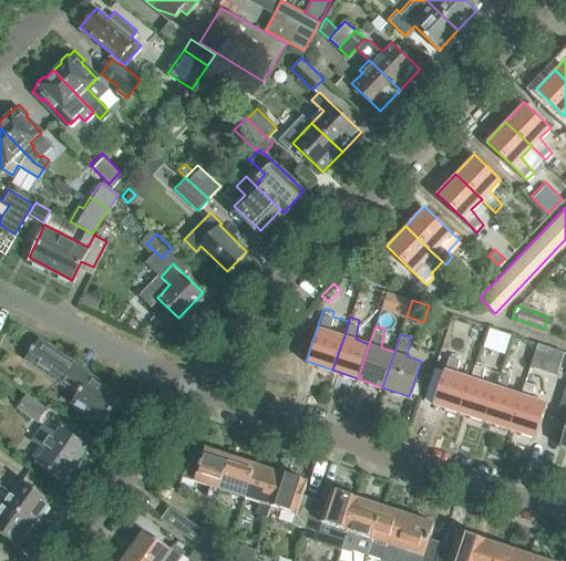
[(71,401),(102,423),(120,400),(99,384),(101,381),(39,336),(24,356),(76,393),(71,401)]
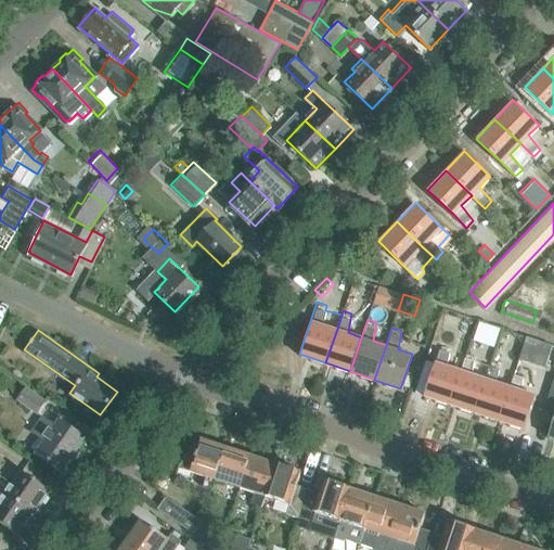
[(525,334),(517,357),(542,366),(551,343),(525,334)]
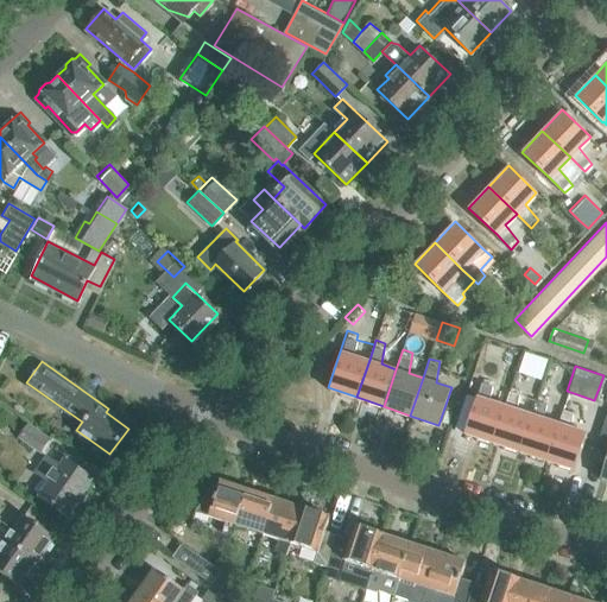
[(482,375),(463,432),(492,442),(504,405),(488,399),(493,379),(482,375)]
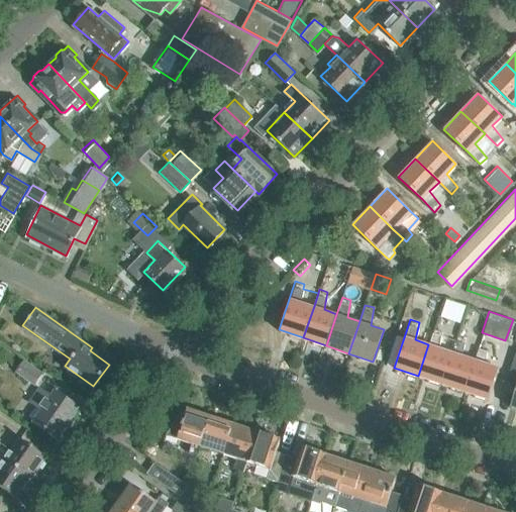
[(433,327),(428,344),(418,376),(440,384),(451,351),(455,338),(441,334),(442,330),(433,327)]
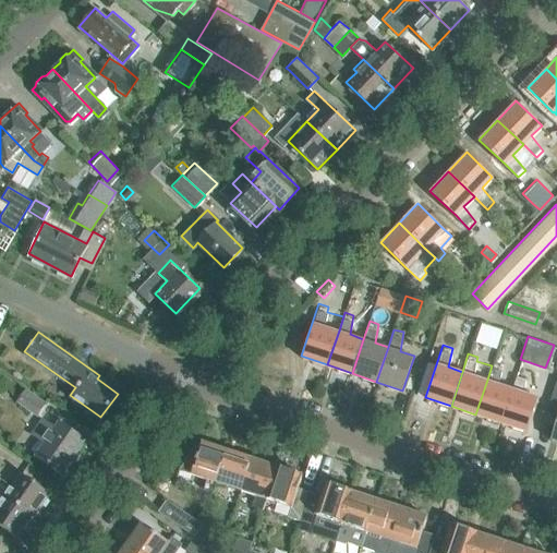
[(493,362),(492,365),(487,380),(475,415),(500,422),(512,388),(517,374),(501,369),(503,364),(493,362)]
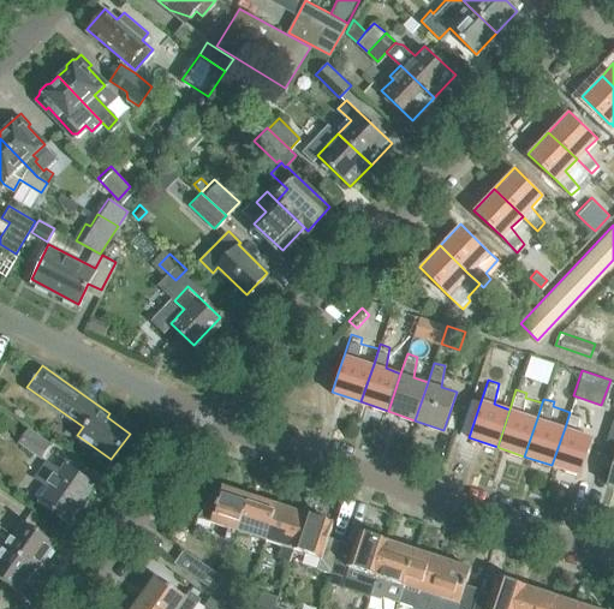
[(565,428),(552,465),(580,475),(592,436),(577,431),(580,416),(570,412),(565,428)]
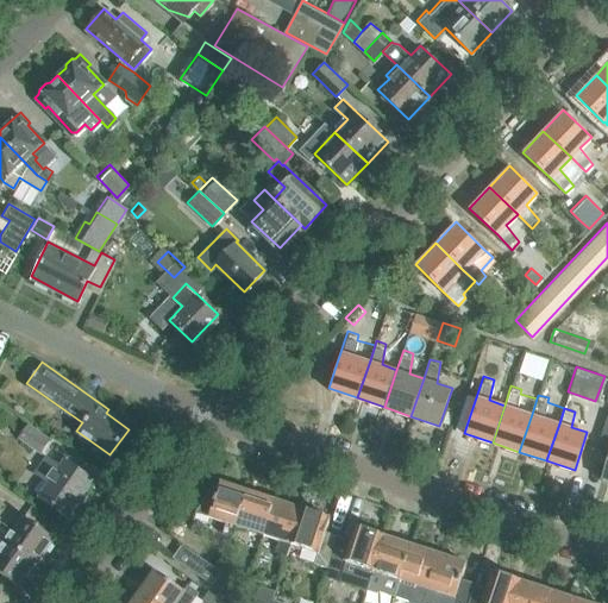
[(607,409),(607,410),(595,447),(607,451),(607,457),(601,478),(607,479),(607,409)]
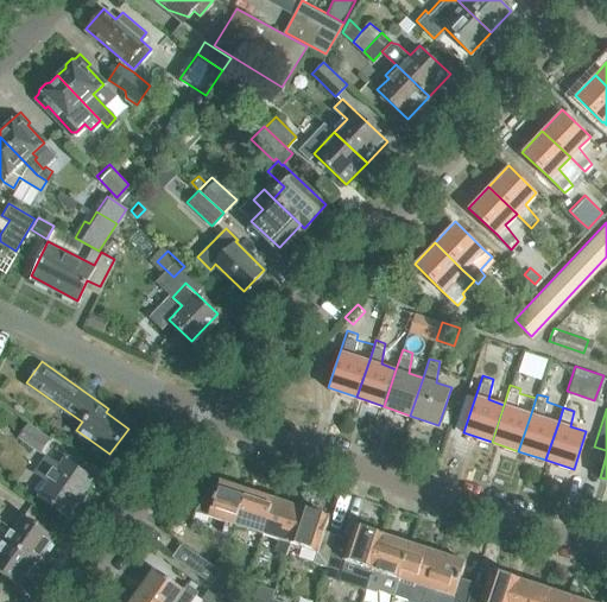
[(18,435),(39,449),(49,436),(26,422),(18,435)]
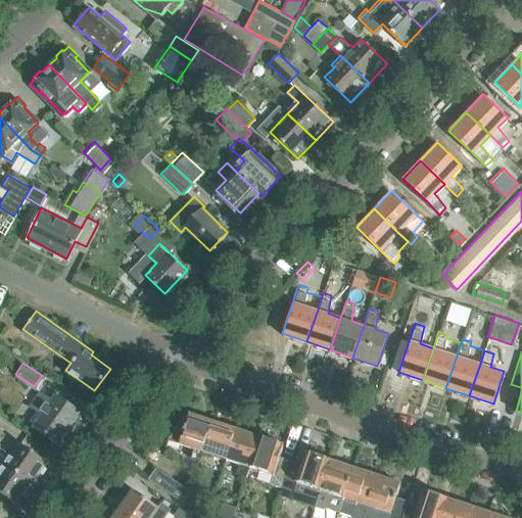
[(26,405),(40,415),(33,425),(57,443),(81,411),(55,392),(51,399),(36,389),(26,405)]
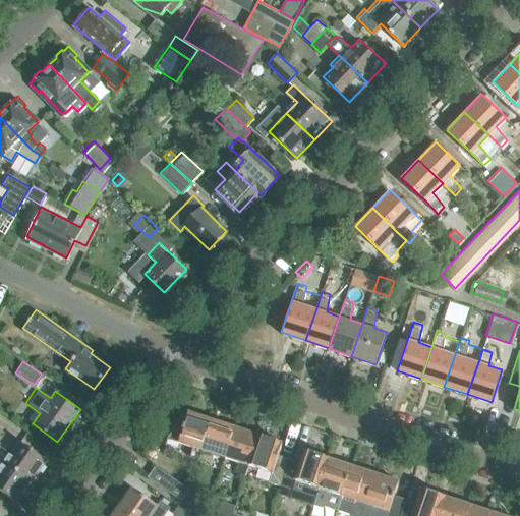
[(166,436),(178,441),(192,446),(189,454),(199,457),(203,449),(212,418),(188,411),(184,422),(176,420),(166,436)]
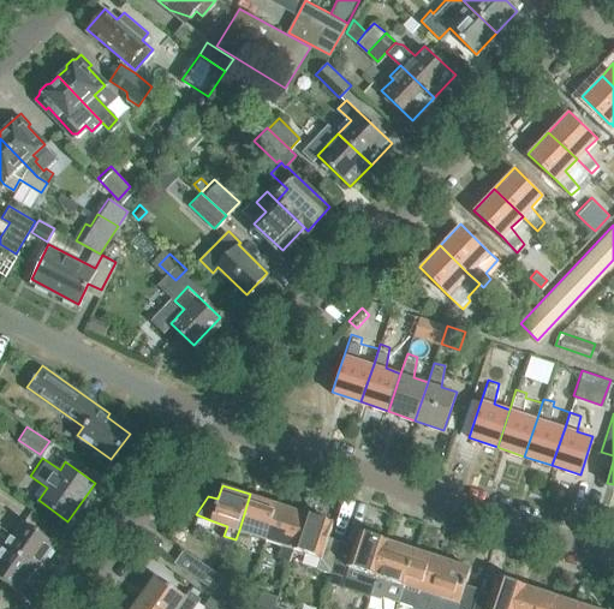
[(278,503),(250,494),(239,530),(266,538),(278,503)]
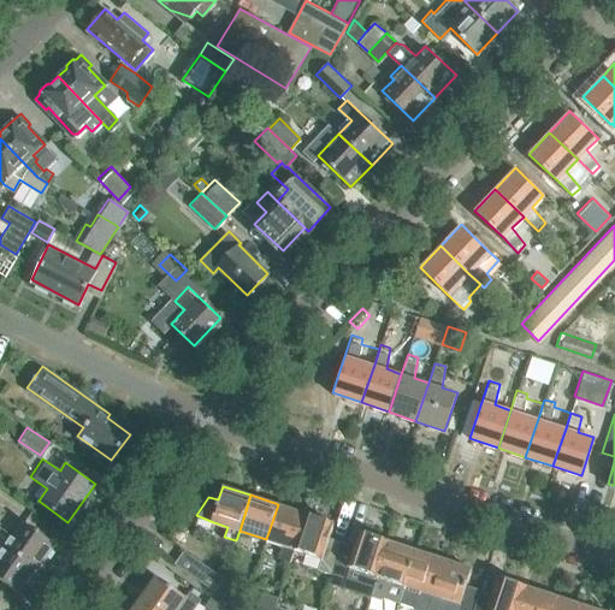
[(306,513),(278,504),(266,539),(282,545),(278,556),(290,560),(294,549),(306,513)]
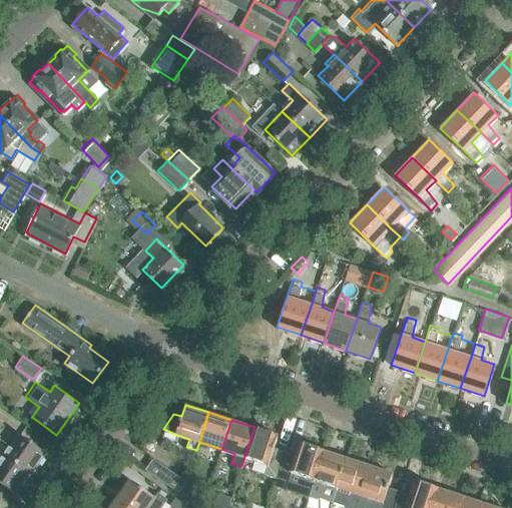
[(244,457),(266,464),(264,472),(275,476),(273,484),(274,484),(285,450),(275,446),(278,435),(254,427),(244,457)]
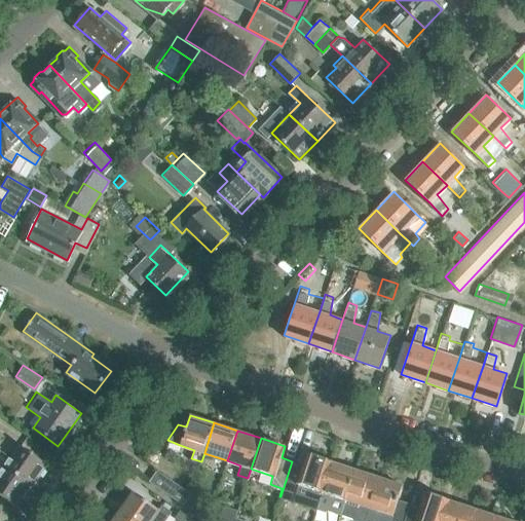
[(0,462),(31,484),(46,463),(19,445),(10,456),(0,449),(0,462)]
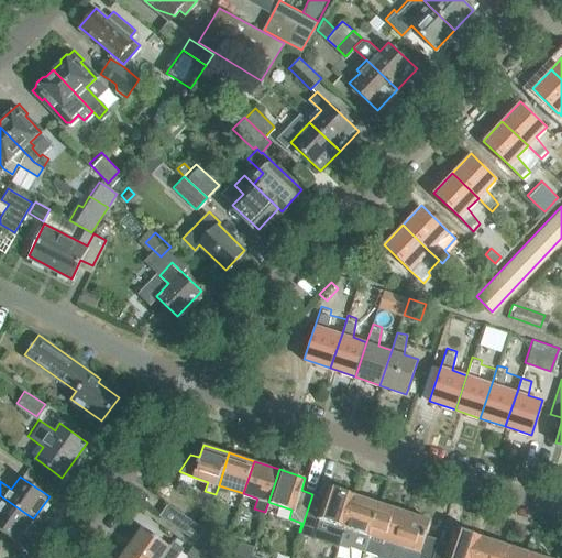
[(330,485),(326,499),(312,494),(300,532),(313,535),(315,532),(327,536),(326,539),(339,544),(339,543),(344,527),(355,494),(330,485)]
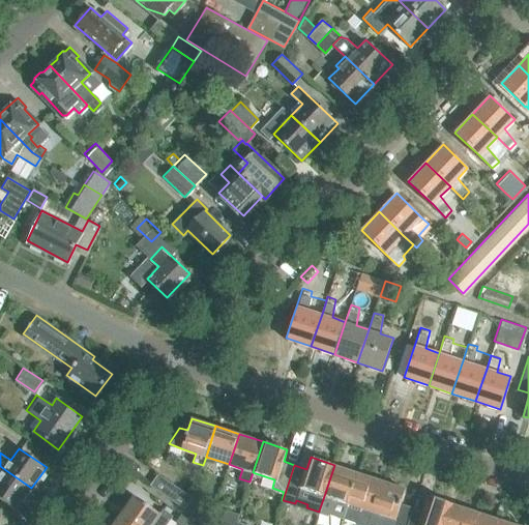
[(334,465),(324,496),(319,511),(343,518),(347,503),(357,472),(334,465)]
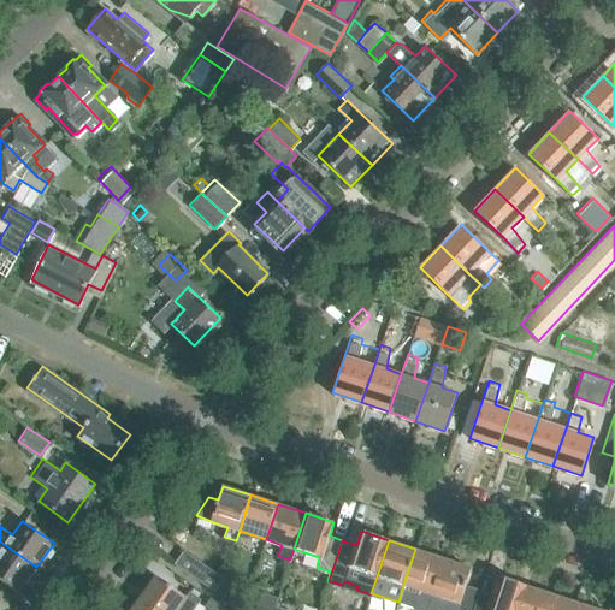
[(0,578),(19,592),(36,567),(0,542),(0,578)]
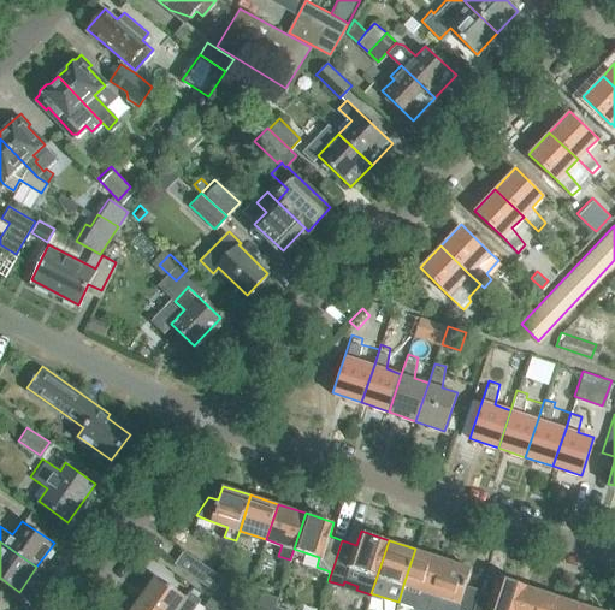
[(173,561),(214,590),(223,576),(183,548),(173,561)]
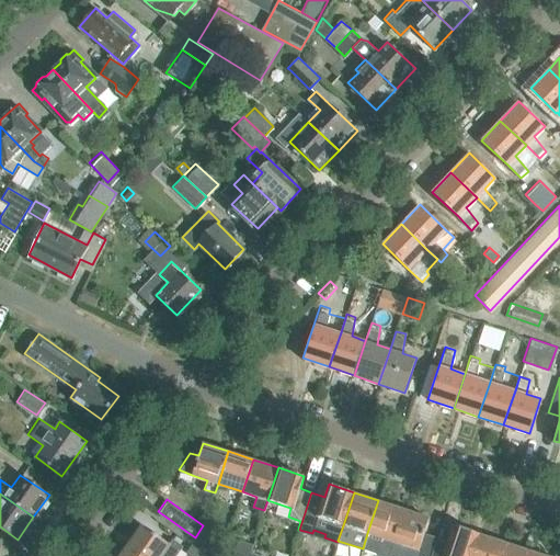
[(378,500),(367,533),(363,548),(386,555),(387,555),(402,508),(378,500)]
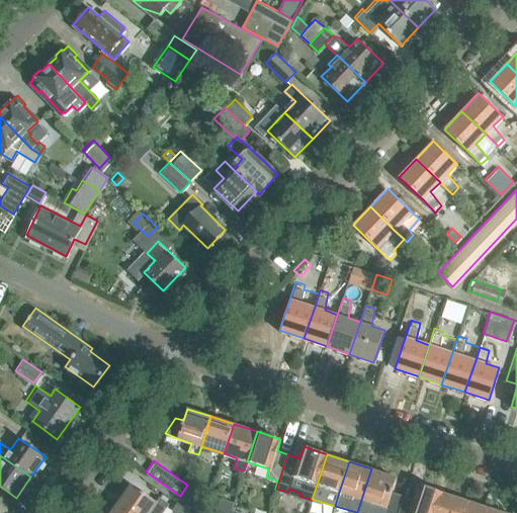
[(396,512),(403,494),(391,490),(395,477),(371,468),(357,512),(396,512)]
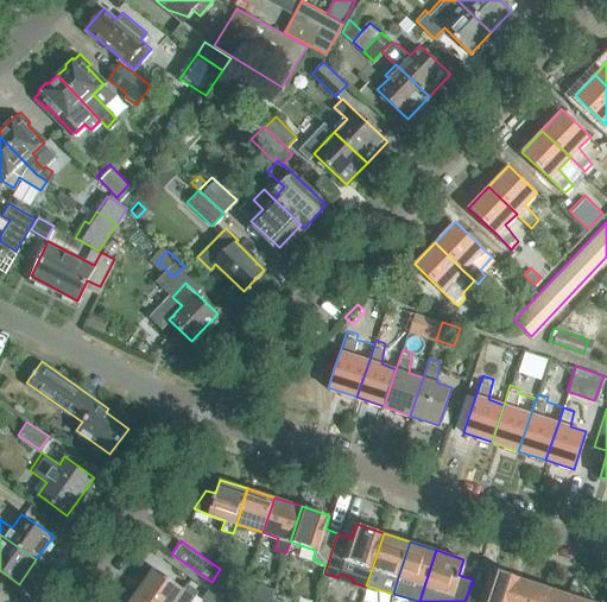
[(153,568),(137,591),(150,601),(189,601),(197,591),(185,582),(182,588),(153,568)]
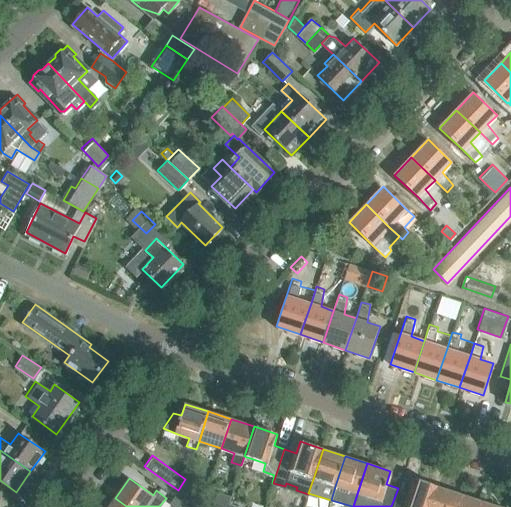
[(430,506),(437,486),(413,479),(409,492),(398,488),(391,506),(430,506)]
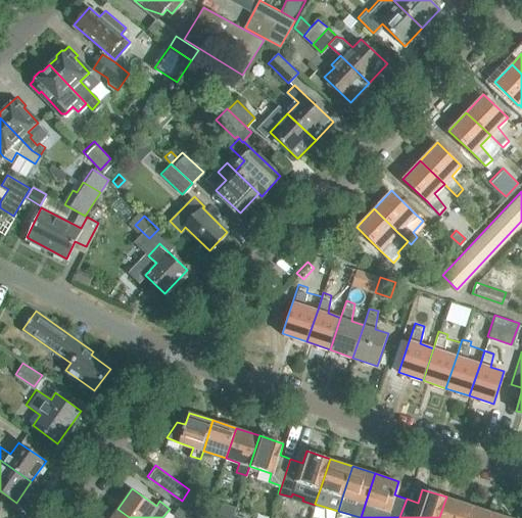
[(199,503),(188,493),(183,503),(194,511),(199,503)]
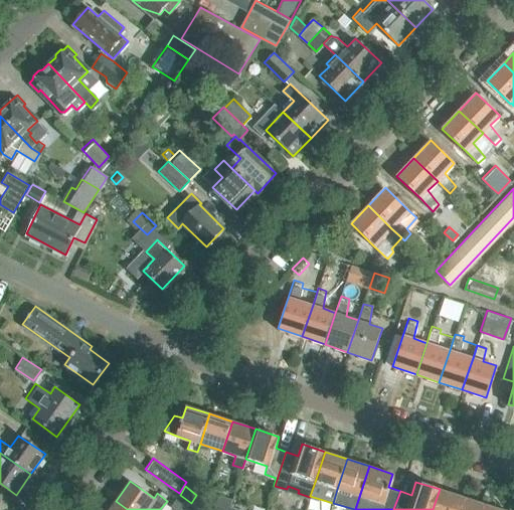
[(433,509),(458,509),(462,497),(440,489),(433,509)]
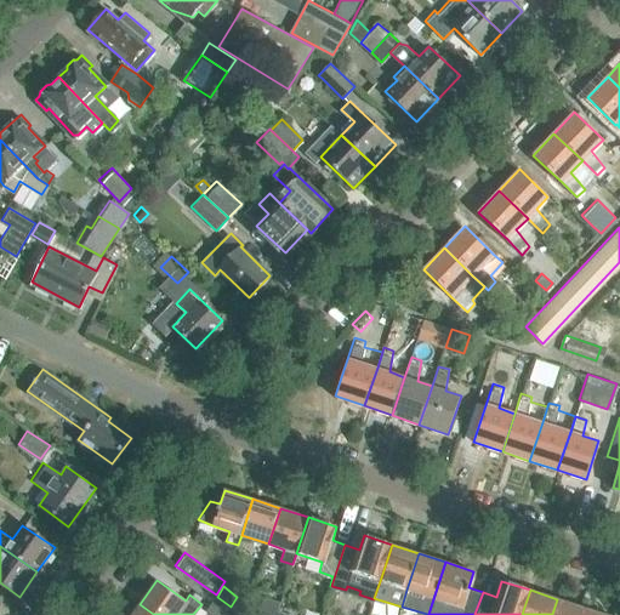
[(255,614),(274,614),(277,609),(280,601),(263,596),(259,603),(255,614)]
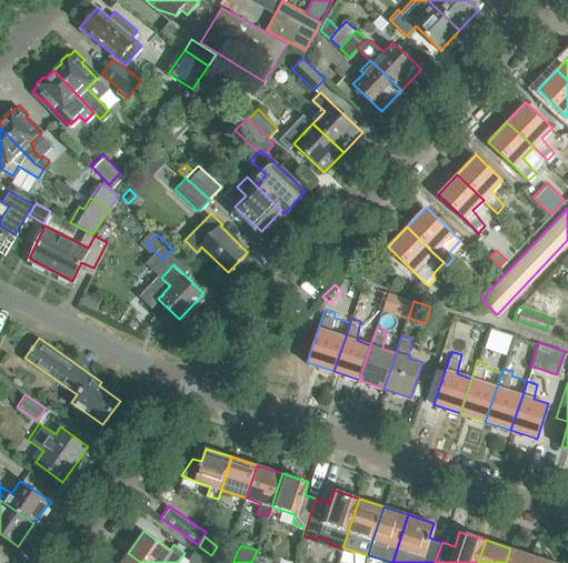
[(534,562),(536,556),(510,549),(506,562),(534,562)]
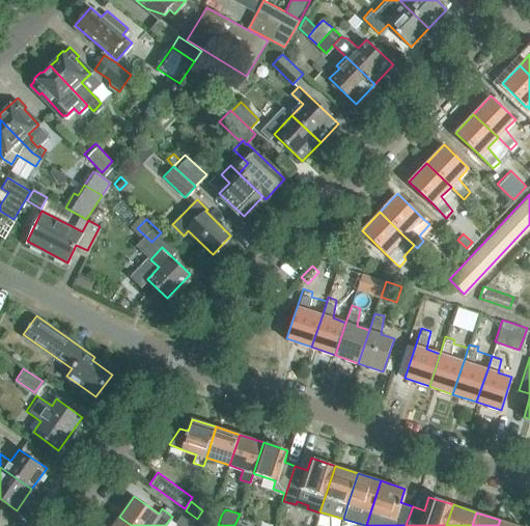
[(194,525),(195,524),(180,514),(174,523),(179,525),(194,525)]
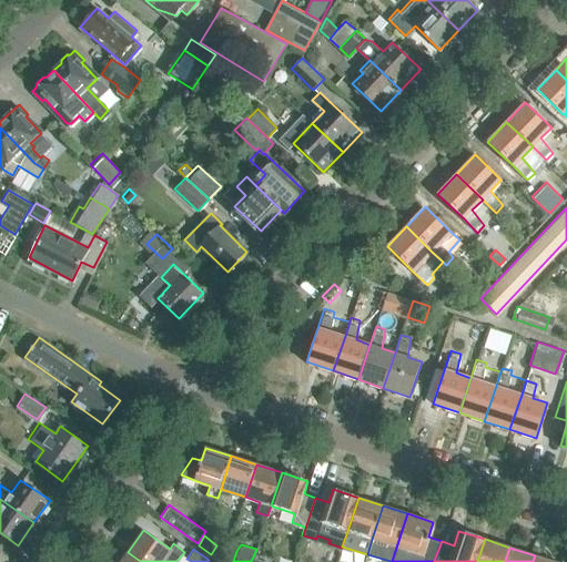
[(140,561),(128,552),(120,561),(140,561)]
